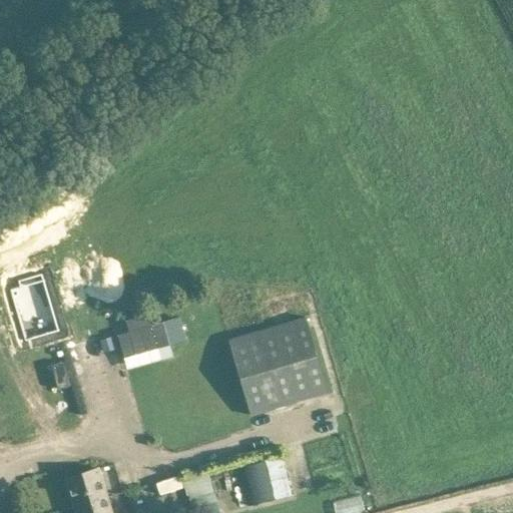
[(44,282),(44,281),(11,290),(9,290),(10,292),(16,310),(15,310),(19,322),(24,340),(24,342),(26,342),(26,341),(57,332),(58,332),(58,330),(56,325),(44,282)]
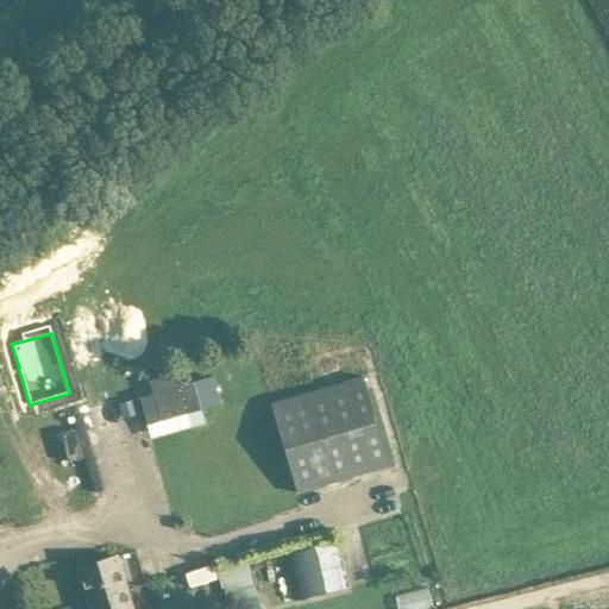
[(205,421),(194,381),(179,385),(175,371),(149,380),(152,393),(139,397),(148,425),(189,412),(194,425),(205,421)]
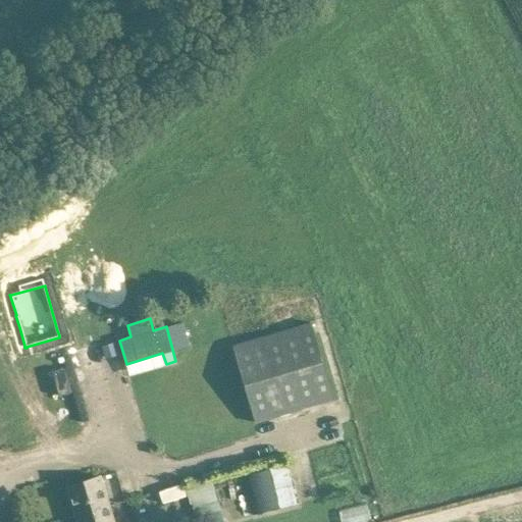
[(312,320),(235,342),(257,420),(333,399),(312,320)]
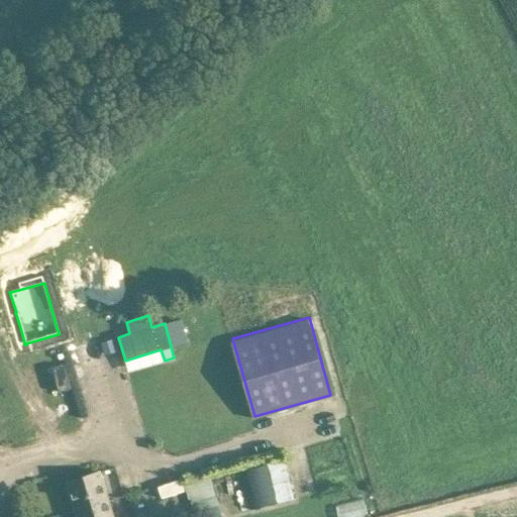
[(116,350),(113,338),(101,342),(104,353),(116,350)]
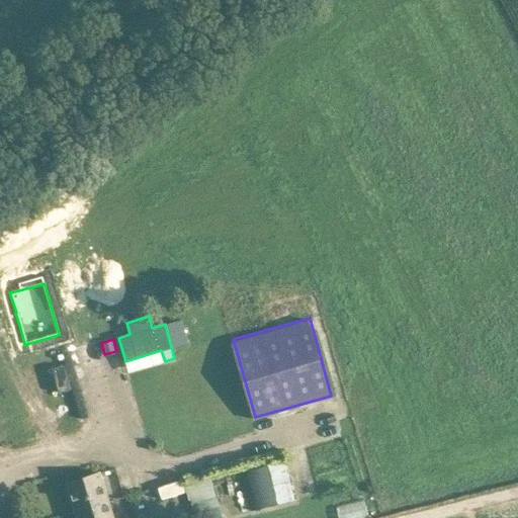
[(277,503),(267,464),(242,470),(253,510),(277,503)]
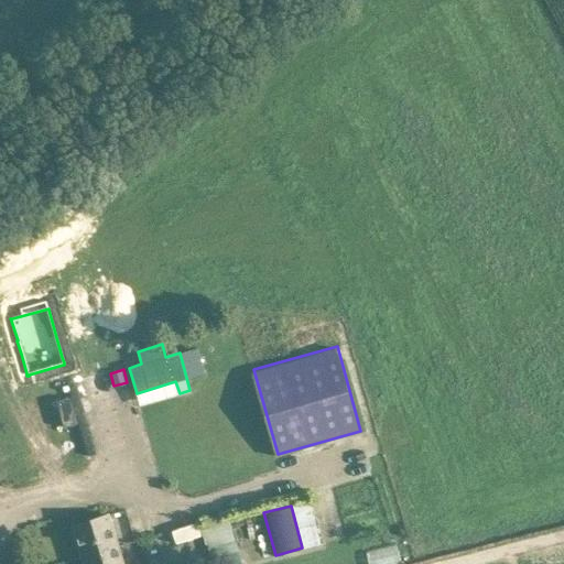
[(83,563),(121,563),(107,516),(72,525),(83,563)]
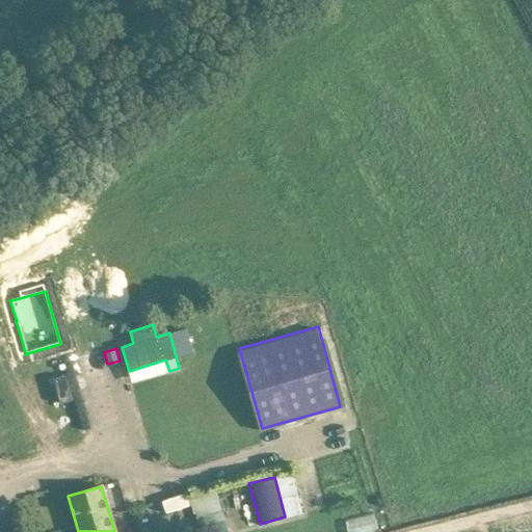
[(163,500),(166,511),(190,504),(187,493),(163,500)]
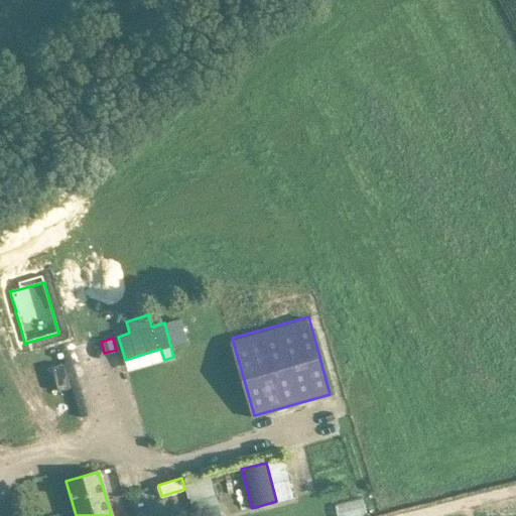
[(222,515),(211,479),(174,490),(175,493),(160,498),(166,515),(180,515),(182,515),(222,515)]
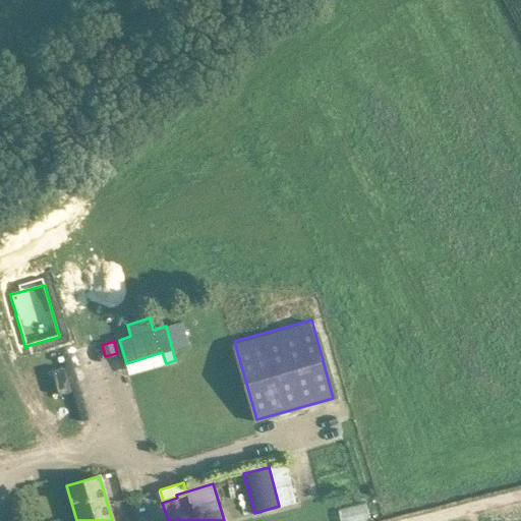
[(340,507),(341,520),(370,520),(371,520),(369,503),(340,507)]
